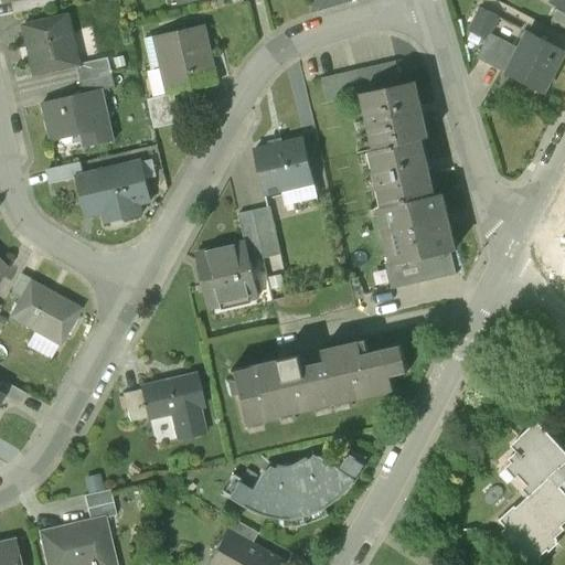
[(17,0),(12,1),(16,14),(55,6),(53,0),(17,0)]
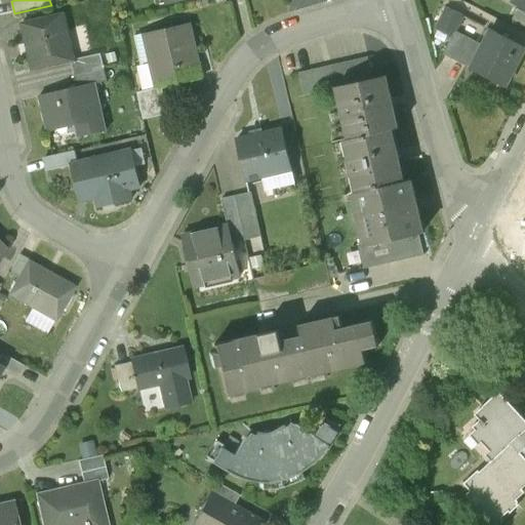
[(447,7),(436,29),(452,37),(462,15),(447,7)]
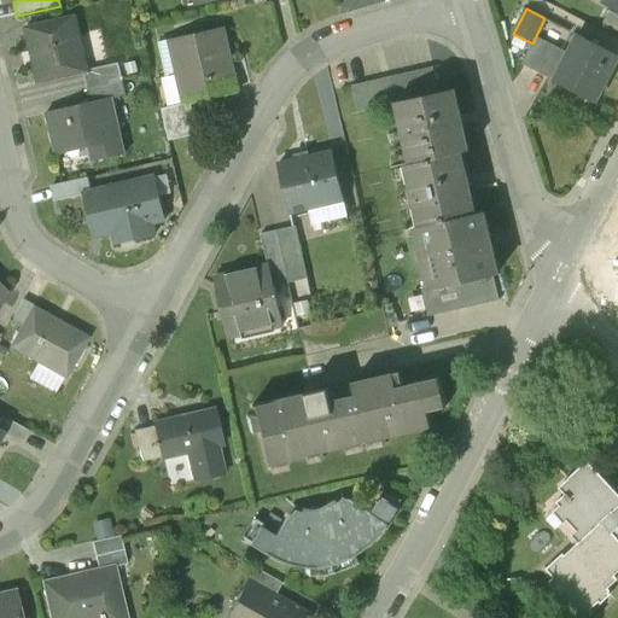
[(617,15),(608,11),(602,23),(617,30),(617,15)]
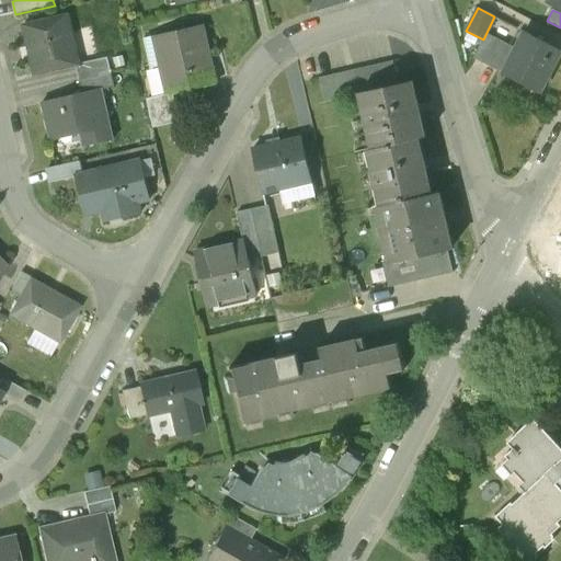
[(79,64),(68,15),(23,26),(35,73),(77,65),(79,64)]
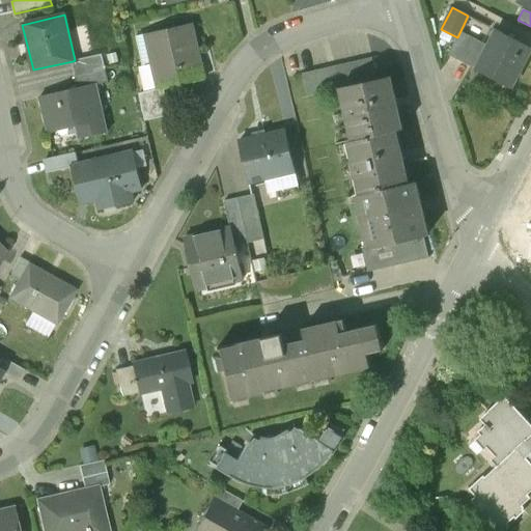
[(192,24),(136,36),(142,64),(150,62),(156,88),(162,87),(188,82),(187,79),(203,75),(202,74),(201,74),(197,53),(198,53),(192,24)]
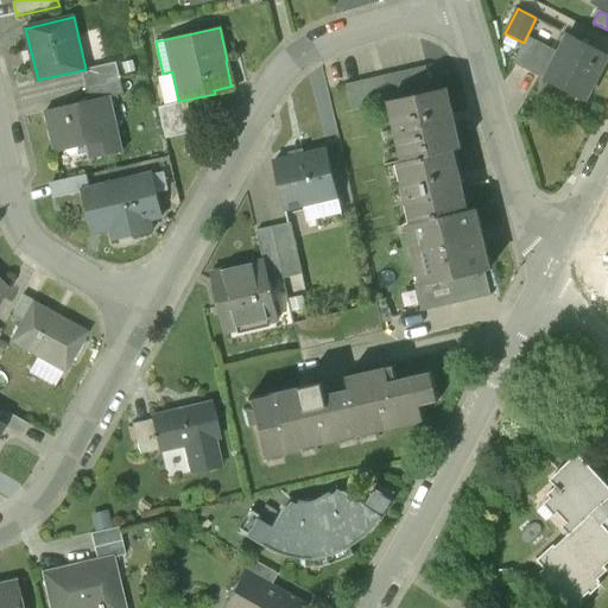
[(607,55),(569,35),(546,78),(565,88),(567,83),(588,94),(607,55)]
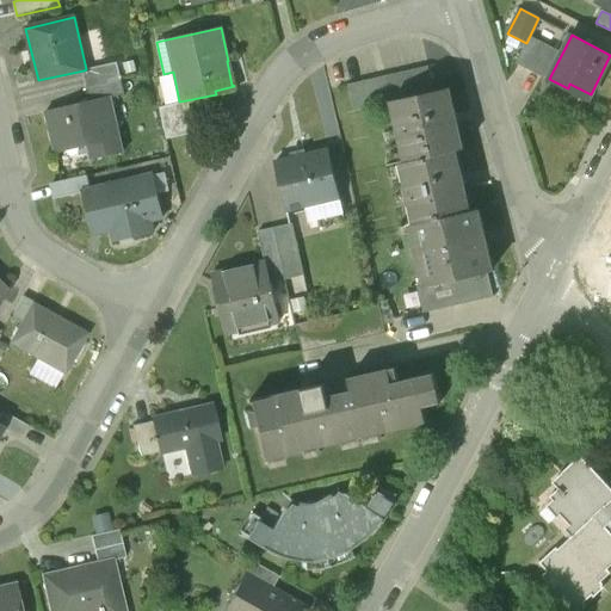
[(86,69),(84,71),(87,87),(121,80),(117,62),(86,69)]
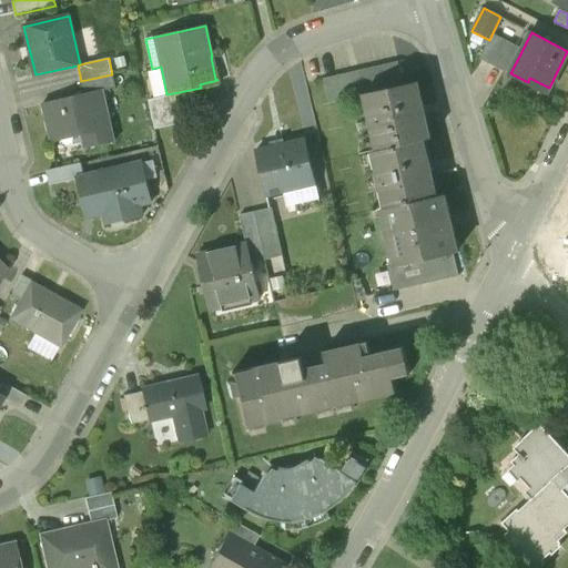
[(397,61),(324,77),(330,102),(365,94),(371,93),(404,85),(397,61)]
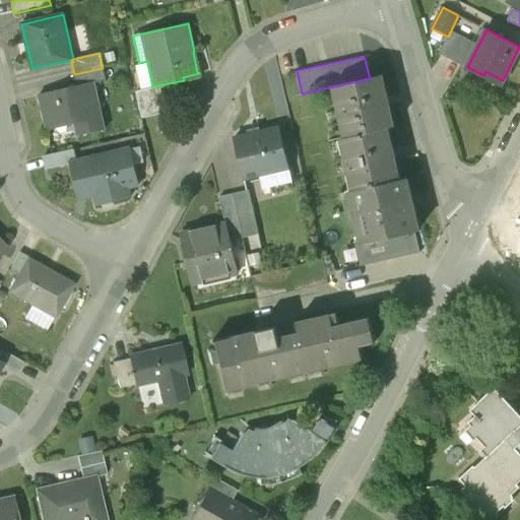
[(103,68),(74,74),(77,86),(94,82),(94,83),(106,80),(103,68)]
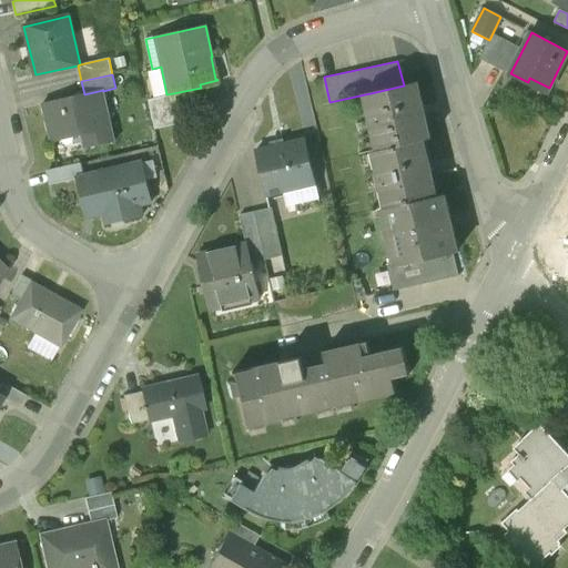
[(404,85),(371,93),(383,150),(423,141),(429,139),(417,83),(404,85)]
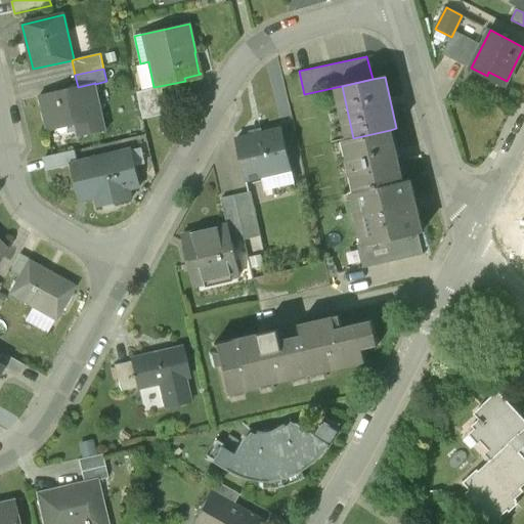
[(78,87),(40,95),(47,125),(74,119),(78,136),(106,130),(95,84),(95,83),(78,87)]
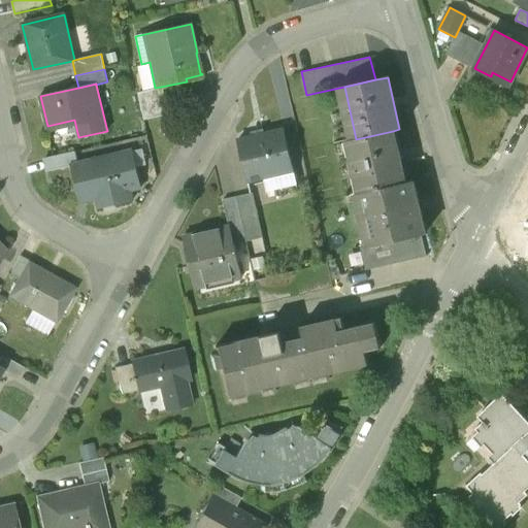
[(155,88),(138,92),(144,119),(167,113),(161,87),(155,88)]
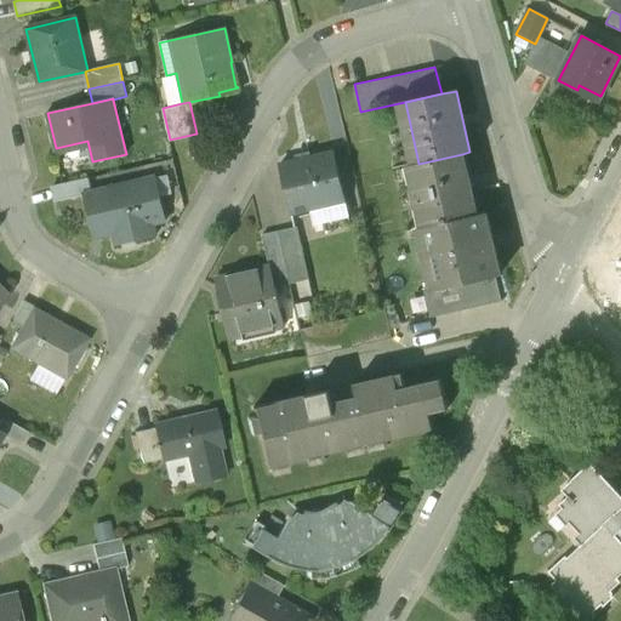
[(332,152),(280,164),(291,212),(343,200),(332,152)]
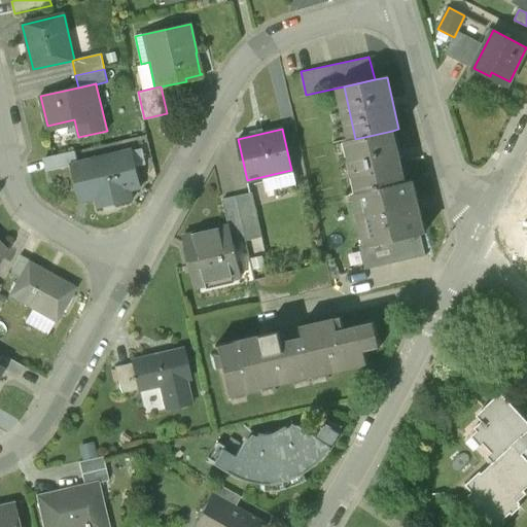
[(355,139),(350,140),(353,154),(350,154),(355,176),(358,175),(362,191),(405,182),(392,131),(355,139)]
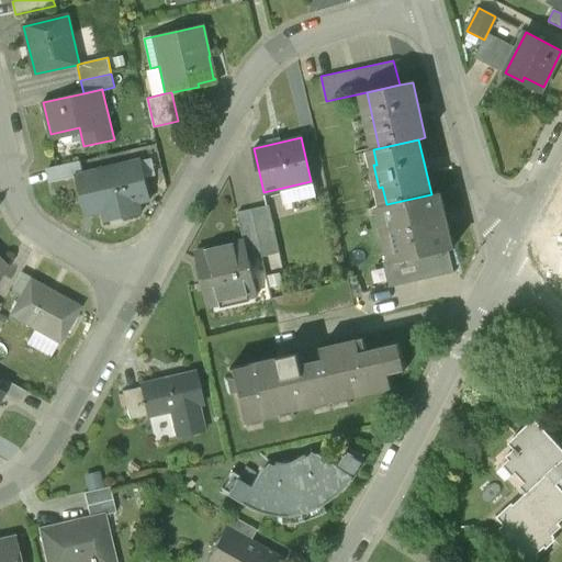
[(139,161),(83,175),(83,173),(77,176),(82,201),(102,195),(108,220),(139,213),(137,202),(148,199),(139,161)]
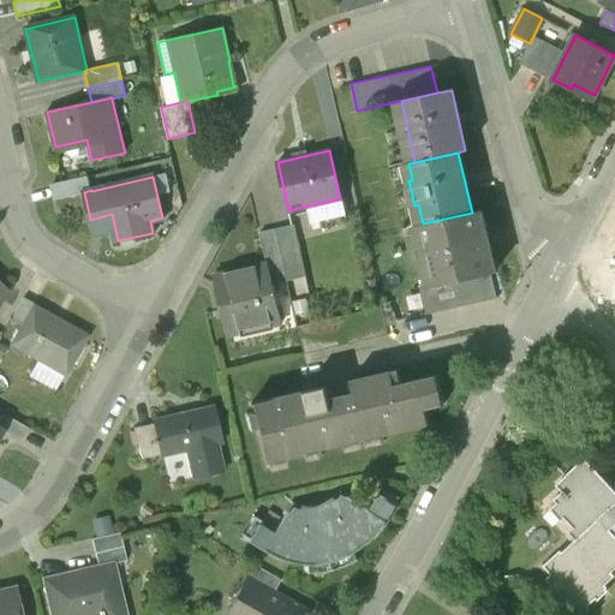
[(423,224),(419,225),(433,287),(495,273),(481,210),(472,213),(423,224)]
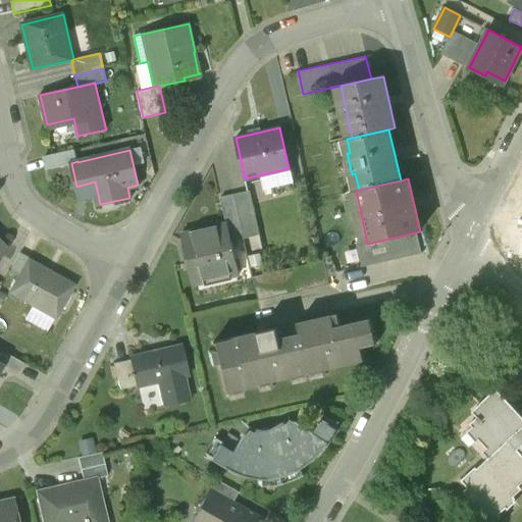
[(250,191),(235,195),(244,237),(260,233),(250,191)]
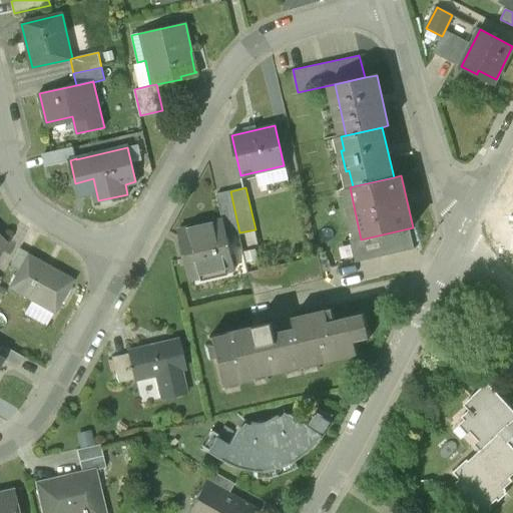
[(230,190),(216,193),(222,219),(223,218),(227,236),(240,233),(239,232),(230,191),(230,190)]
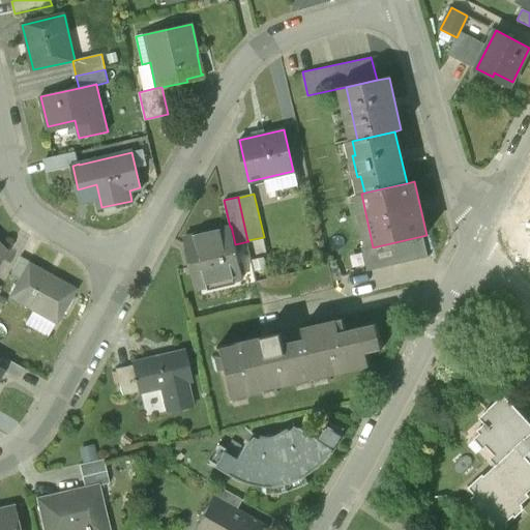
[(230,227),(185,236),(192,265),(196,264),(201,285),(241,275),(235,244),(231,226),(230,227)]
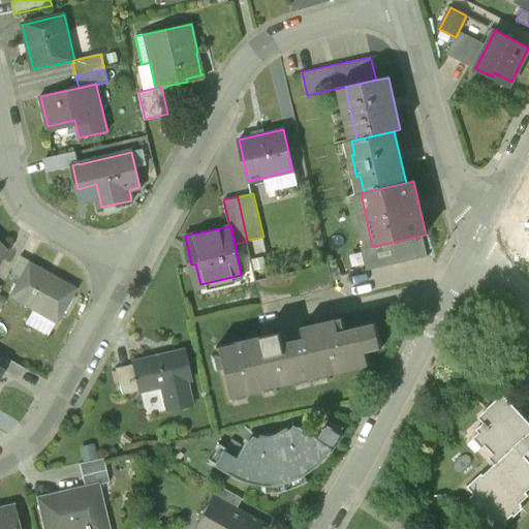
[(20,256),(10,275),(21,280),(29,263),(30,261),(20,256)]
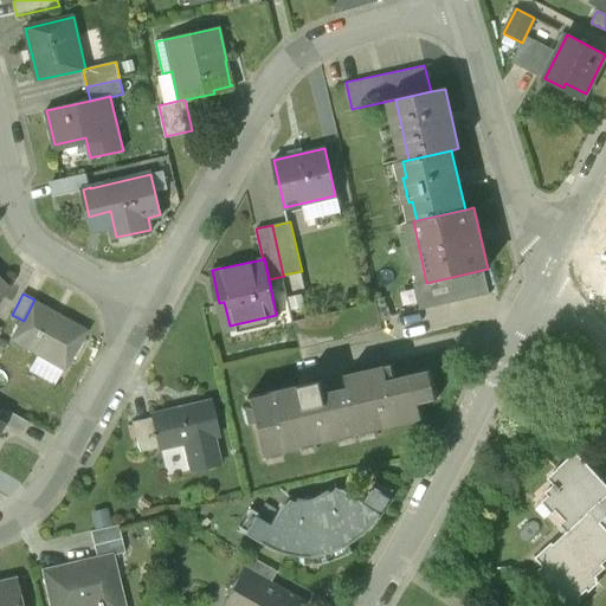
[(85,330),(33,302),(24,321),(13,340),(65,368),(85,330)]
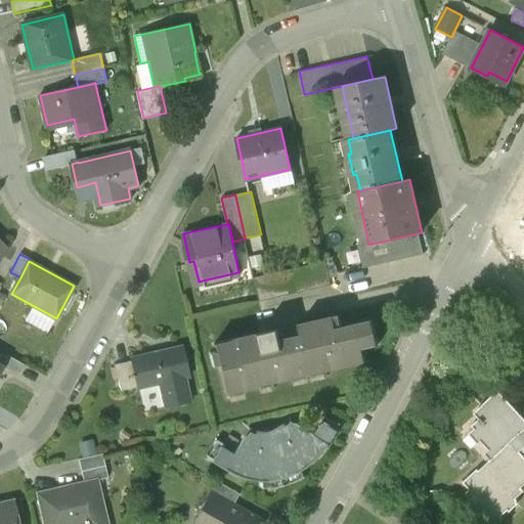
[(278,330),(213,345),(224,394),(364,361),(361,349),(378,345),(373,322),(337,331),(334,317),(301,324),(303,335),(281,340),(278,330)]
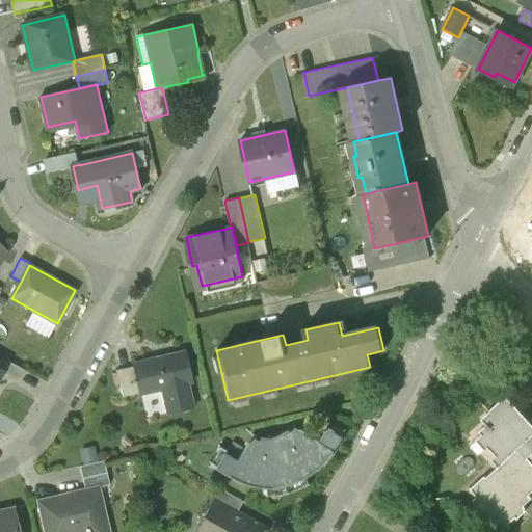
[(184,353),(133,365),(139,393),(162,387),(168,413),(189,408),(184,382),(190,380),(184,353)]
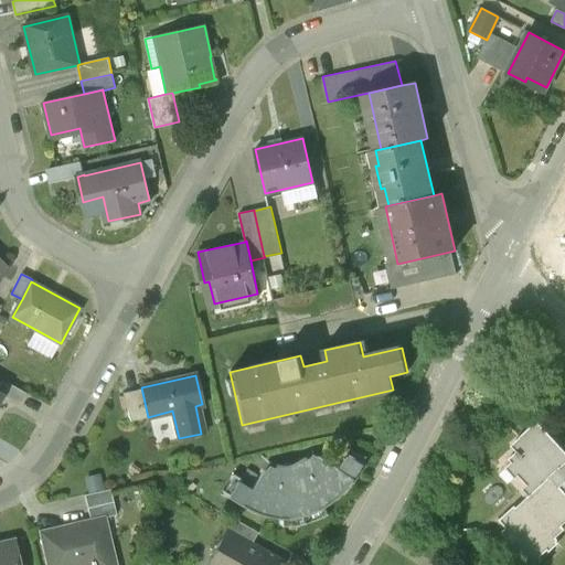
[(27,394),(3,381),(0,386),(0,394),(1,395),(20,406),(27,394)]
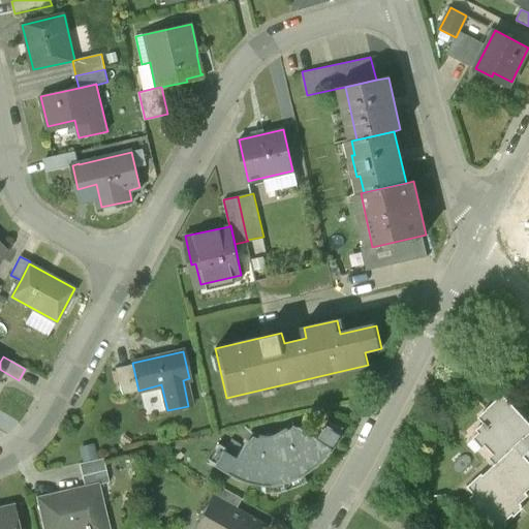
[(528,421),(503,393),(487,408),(493,414),(477,429),(489,442),(486,444),(499,459),(494,464),(495,465),(484,474),(483,473),(467,487),(474,494),(470,497),(474,502),(472,504),(495,528),(496,528),(523,504),(518,499),(528,489),(528,460),(524,456),(528,450),(528,421)]
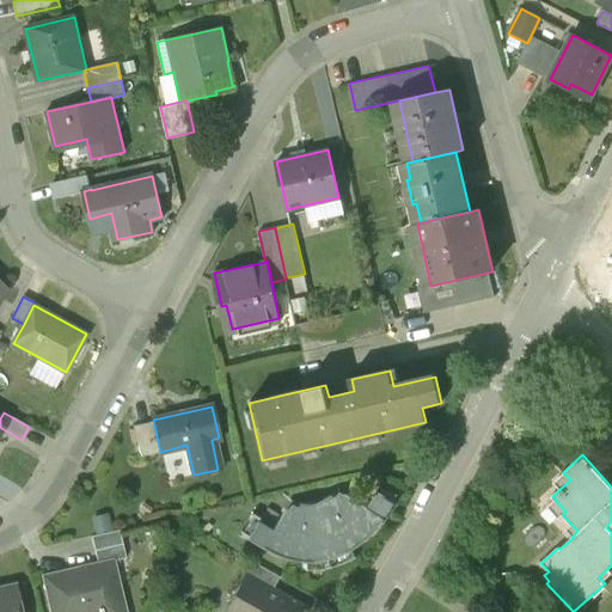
[(323,502),(314,505),(305,505),(298,505),(295,508),(292,509),(288,507),(285,512),(282,510),(269,532),(254,522),(244,539),(261,549),(273,554),(282,557),(299,560),(313,561),(328,560),(337,556),(347,552),(356,548),(365,540),(369,536),(375,530),(380,522),(392,503),(377,494),(368,508),(347,495),(346,497),(341,495),(337,499),(334,500),(331,499),(323,502)]
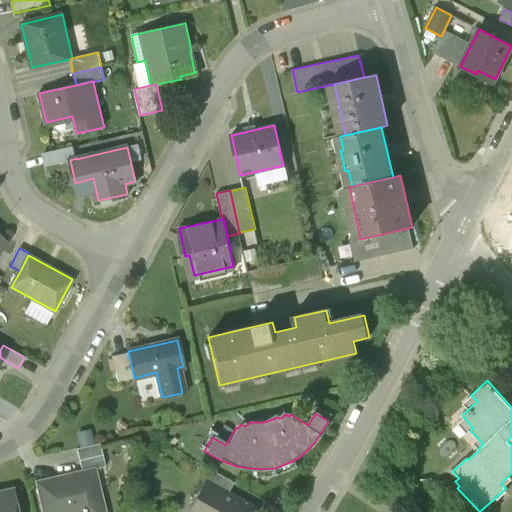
[(99,443),(75,449),(81,473),(93,470),(105,467),(99,443)]
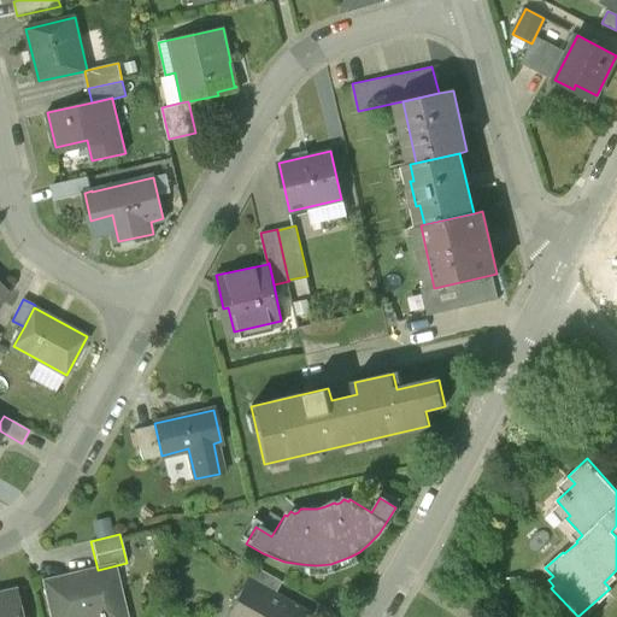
[(98,570),(43,582),(51,616),(86,616),(95,615),(95,616),(124,616),(112,566),(98,570)]
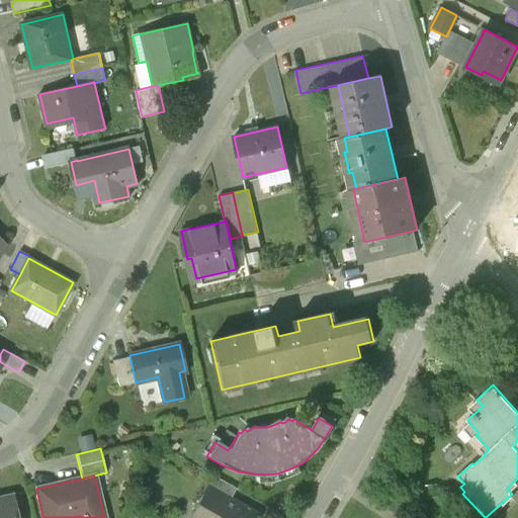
[(235,489),(211,476),(205,487),(207,488),(229,500),(235,489)]
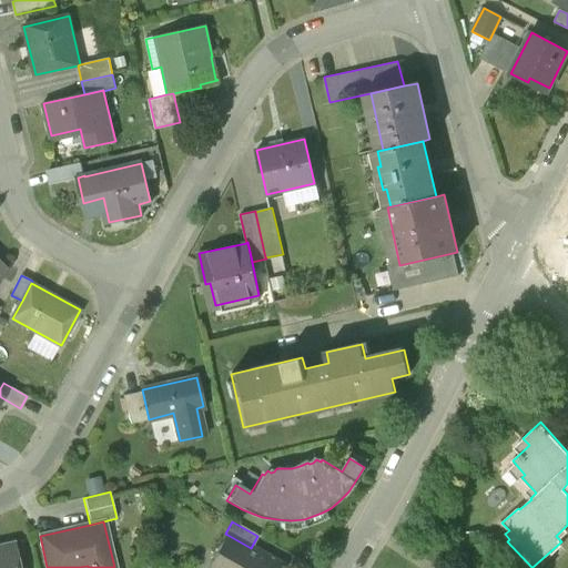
[(251,548),(227,535),(209,567),(280,567),(281,565),(251,548)]
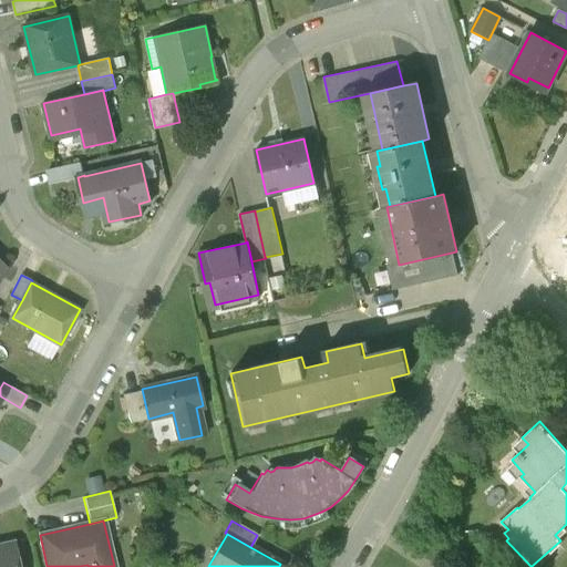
[(566,566),(566,535),(535,566),(566,566)]
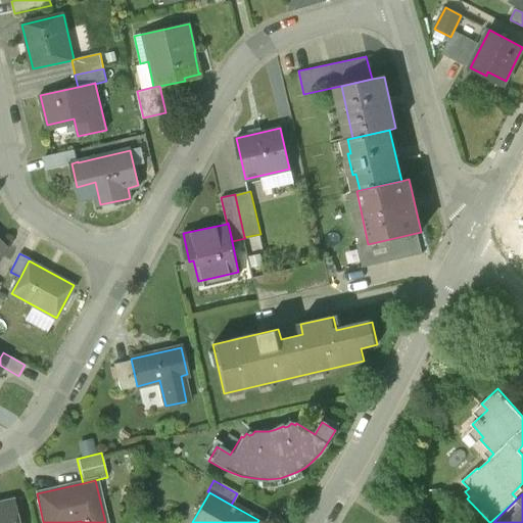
[(17,522),(12,500),(0,502),(0,522),(17,522)]
